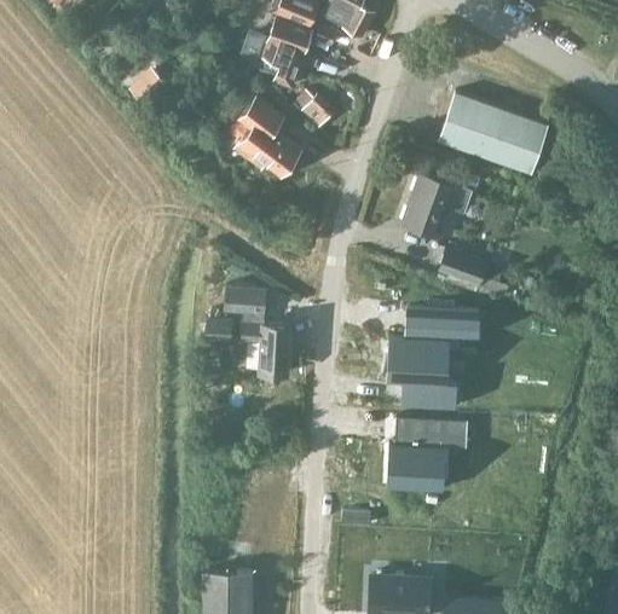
[(318,4),(317,4),(318,0),(282,0),(276,16),(310,29),(313,18),(318,4)]
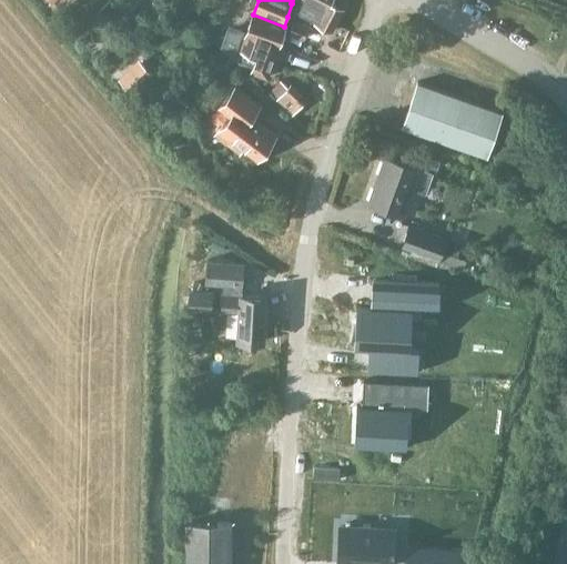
[(331,7),(334,0),(302,0),(296,12),(316,23),(315,27),(332,36),(343,13),(331,7)]
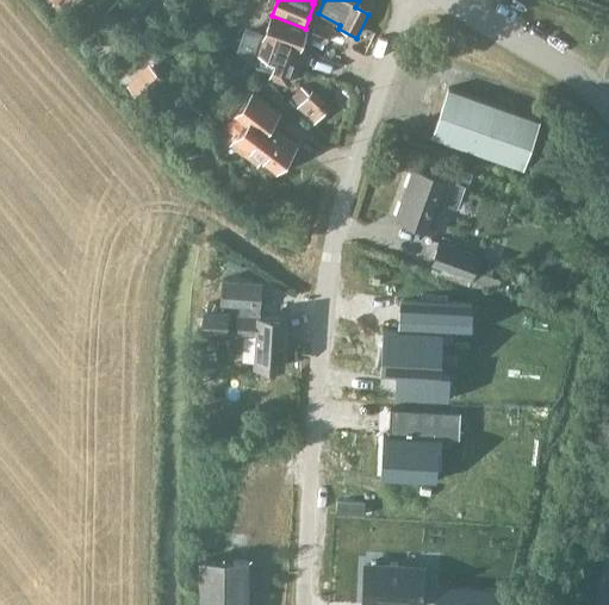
[(305,31),(272,18),(263,43),(258,57),(275,63),(268,81),(285,87),(297,54),(298,54),(305,31)]
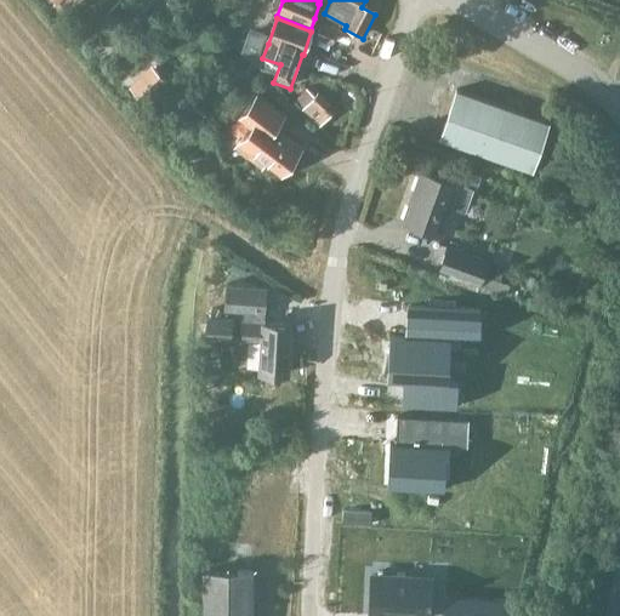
[(322,29),(317,43),(333,47),(337,34),(322,29)]
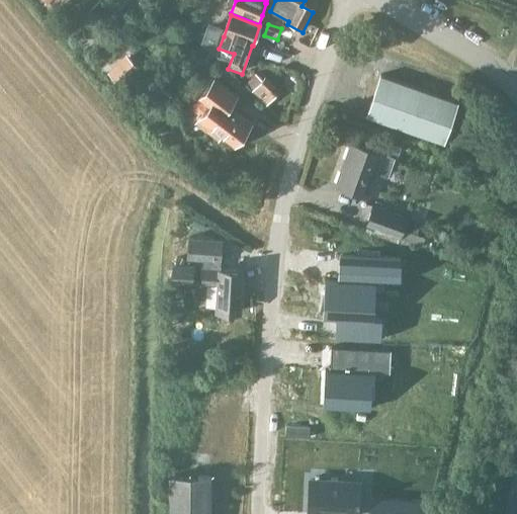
[(209,34),(203,49),(214,53),(221,38),(209,34)]
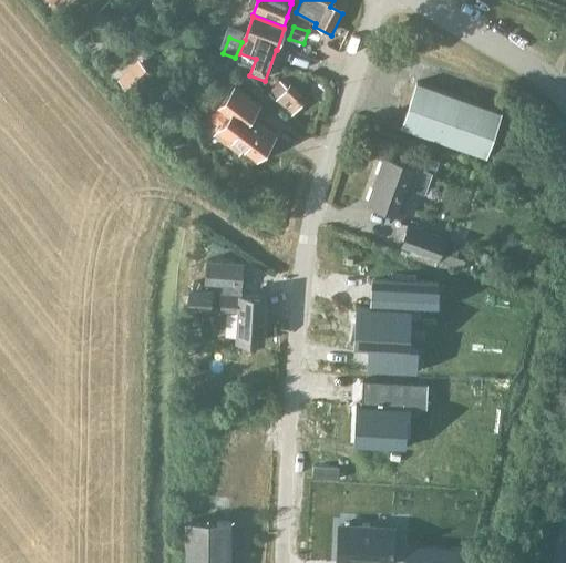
[(141,70),(122,88),(134,101),(153,83),(141,70)]
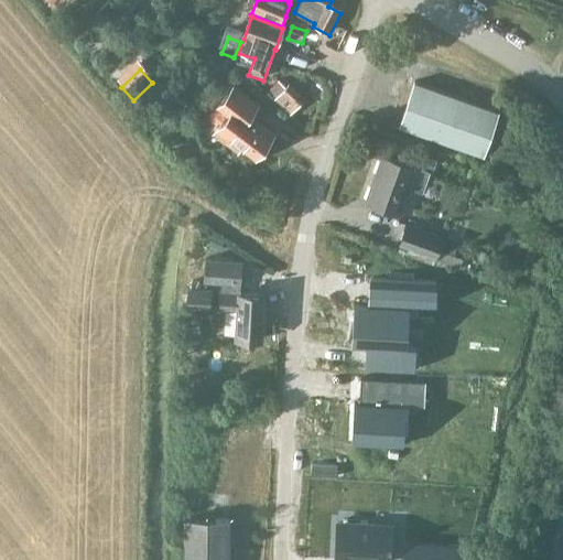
[(499,115),(423,88),(414,85),(399,130),(484,160),(499,115)]
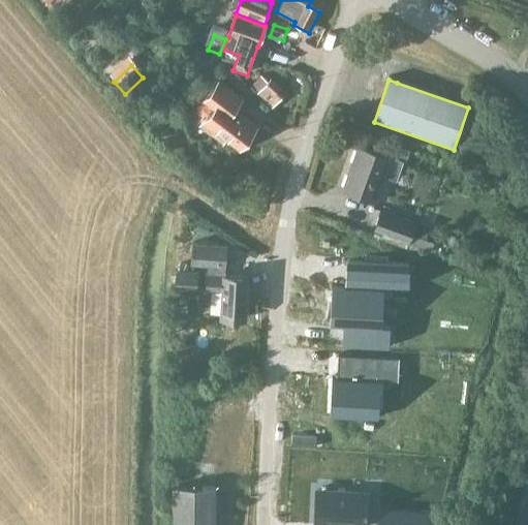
[(256,130),(234,113),(243,102),(219,83),(204,103),(214,112),(200,129),(223,147),(226,143),(240,152),(256,130)]
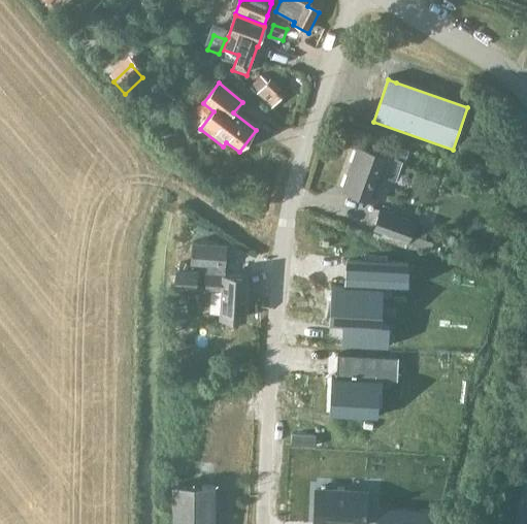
[(270,86),(258,97),(272,112),(285,100),(270,86)]
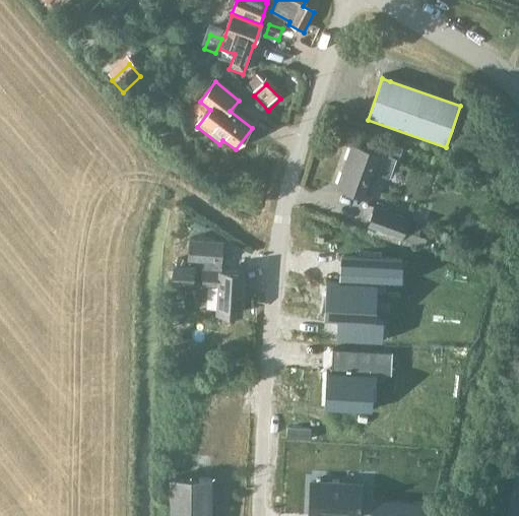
[(352,147),(336,191),(370,202),(379,177),(388,180),(394,163),(352,147)]
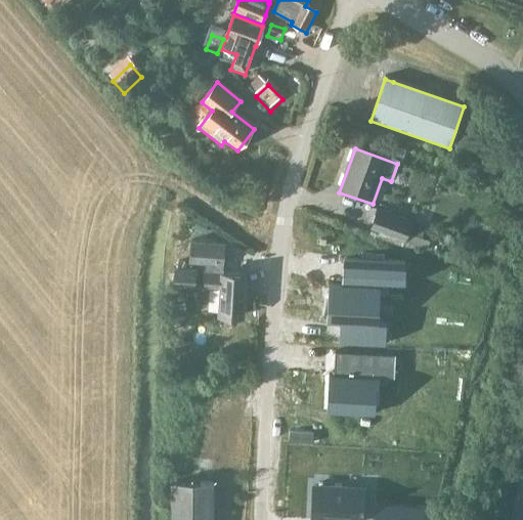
[(371,230),(419,248),(424,233),(410,228),(412,222),(378,210),(371,230)]
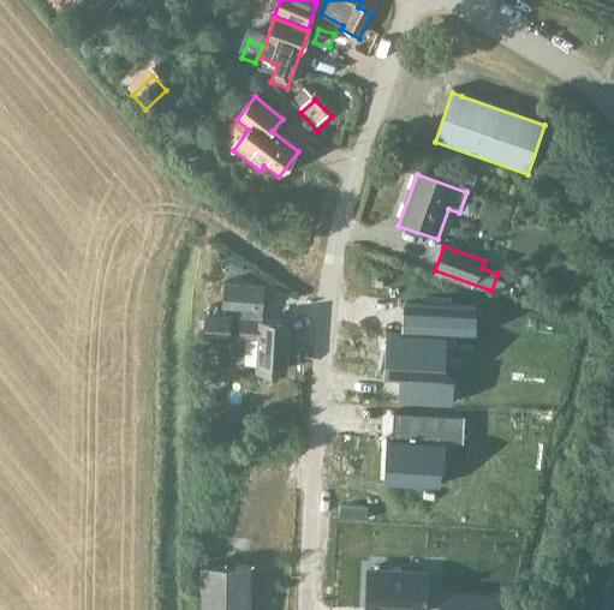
[(233,259),(228,269),(240,276),(245,267),(233,259)]
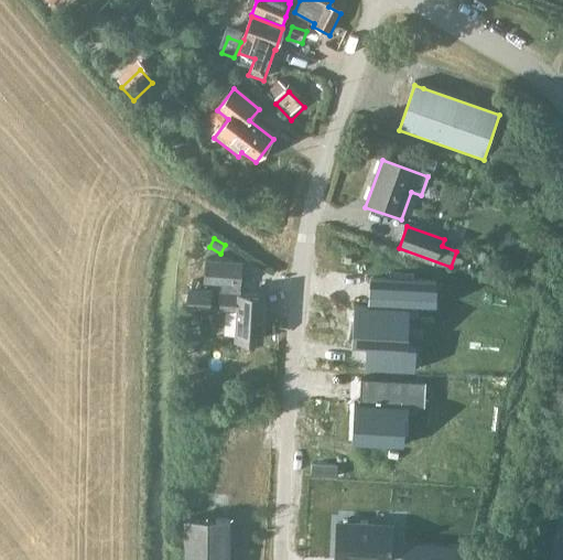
[(235,341),(262,343),(264,299),(240,297),(241,288),(244,265),(206,261),(203,284),(222,287),(220,313),(236,314),(235,341)]
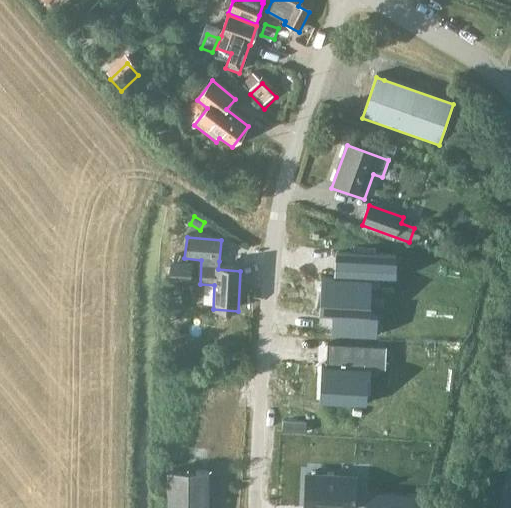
[(335,278),(323,277),(321,314),(333,314),(332,337),(376,338),(377,316),(369,316),(371,280),(395,281),(396,259),(336,256),(335,278)]
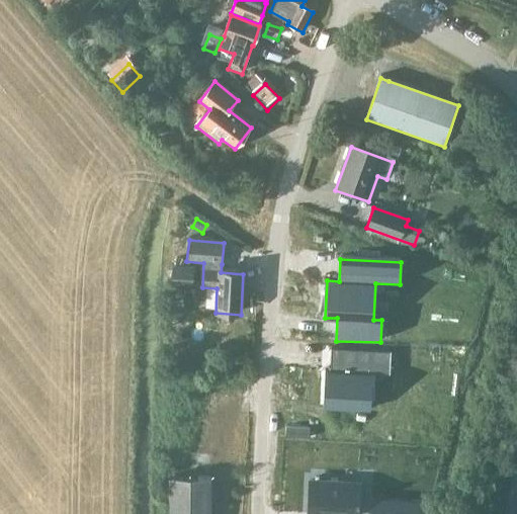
[(194,269),(184,268),(173,267),(172,285),(193,287),(194,269)]
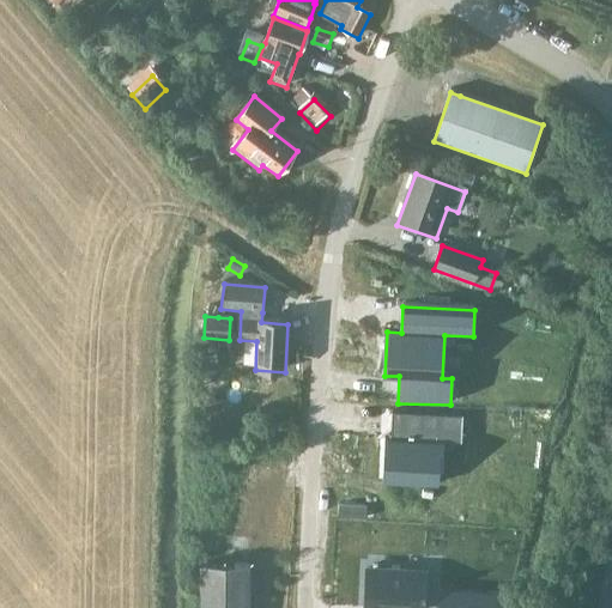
[(385,441),(382,484),(438,486),(441,443),(460,444),(462,418),(408,415),(407,442),(385,441)]
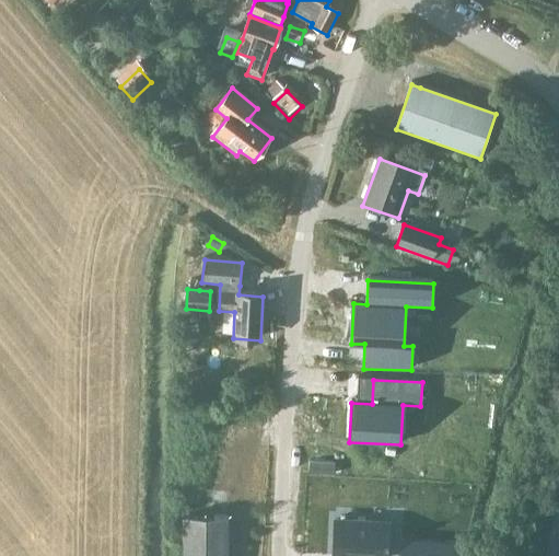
[(226,555),(228,520),(183,520),(183,555),(226,555)]
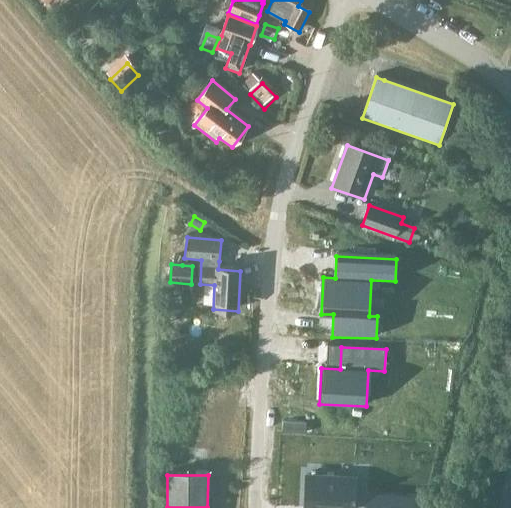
[(306,478),(304,507),(352,507),(354,481),(306,478)]
